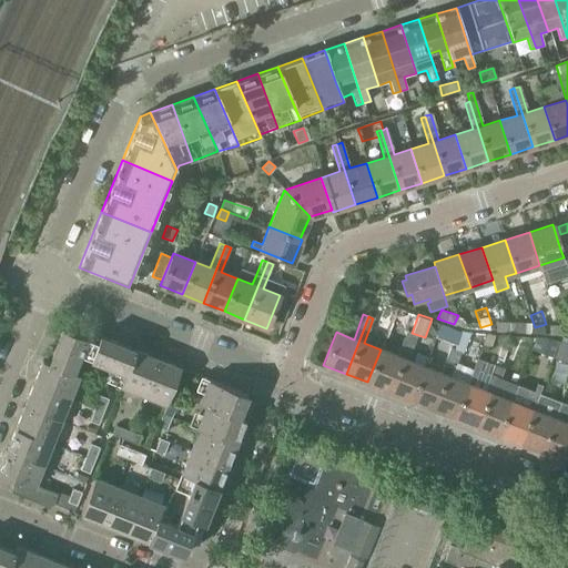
[(515,331),(515,322),(497,321),(496,331),(514,332),(515,331)]
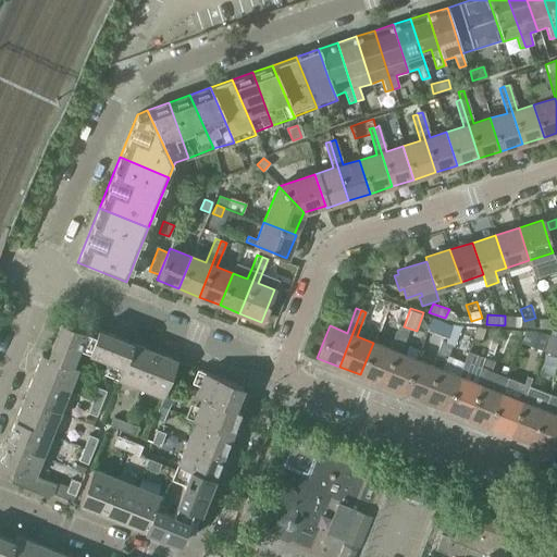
[(505,314),(505,316),(505,324),(514,325),(514,316),(505,314)]
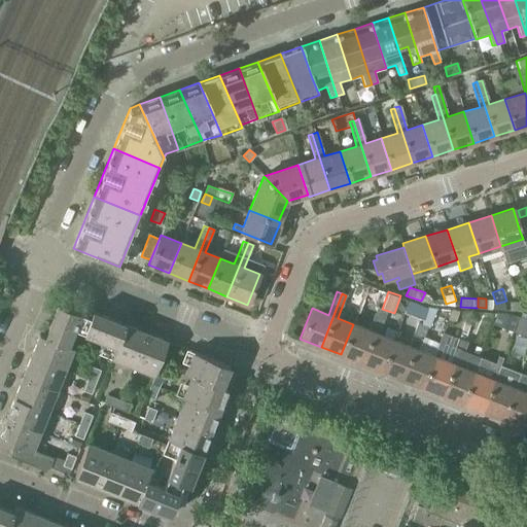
[(510,310),(518,311),(519,302),(510,301),(510,310)]
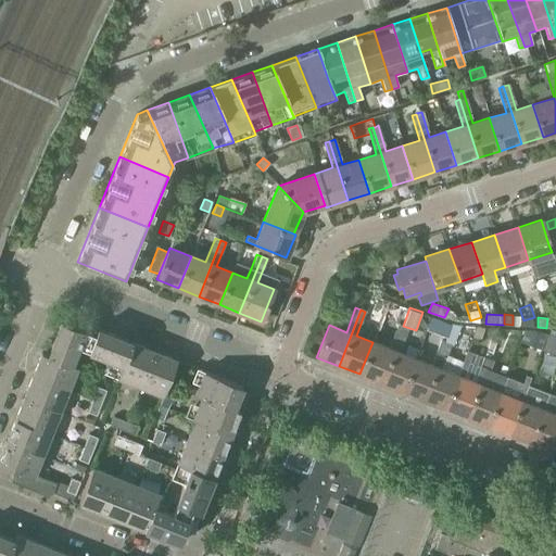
[(61,321),(47,355),(71,365),(77,348),(87,324),(84,323),(84,320),(77,318),(74,327),(61,321)]
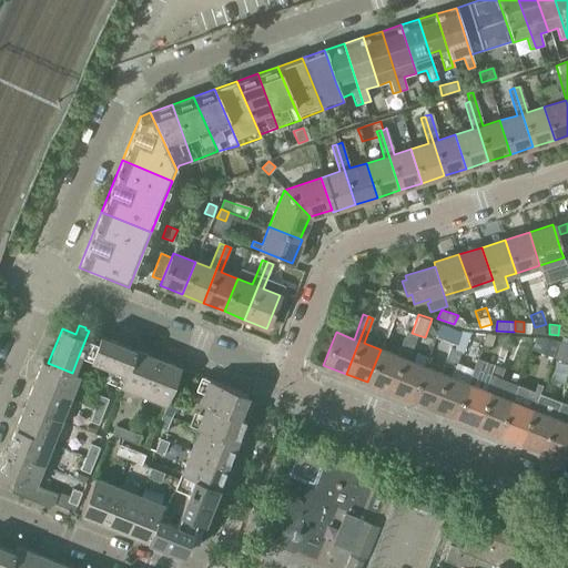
[(567,325),(559,325),(558,335),(567,335),(567,331),(567,325)]
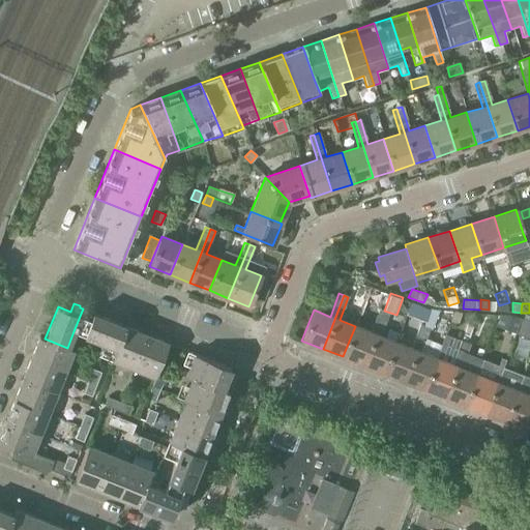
[(94,313),(83,308),(74,331),(102,343),(97,355),(112,360),(125,326),(93,314),(94,313)]
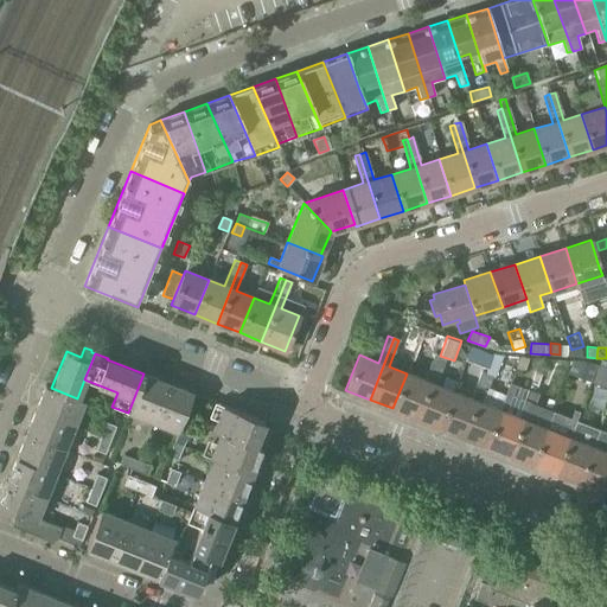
[(393,408),(415,417),(440,356),(434,353),(423,381),(407,374),(393,408)]
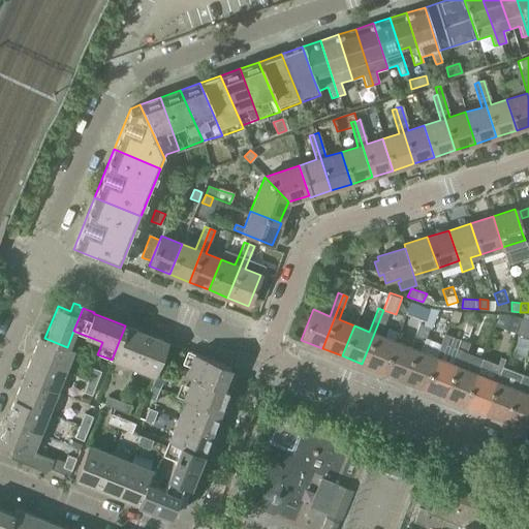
[(362,364),(383,372),(395,341),(378,335),(387,312),(383,310),(362,364)]
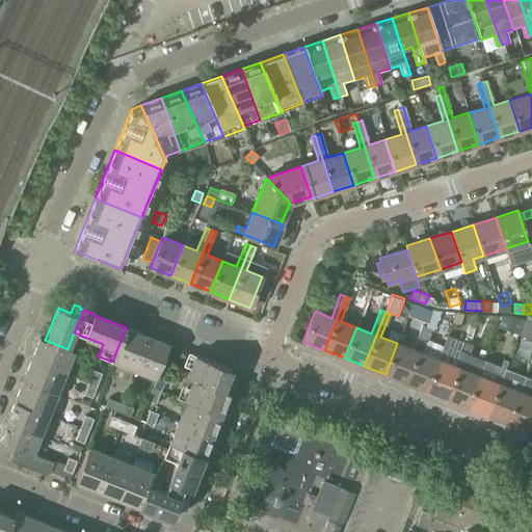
[(424,327),(426,328),(431,330),(433,330),(441,312),(431,312),(424,327)]
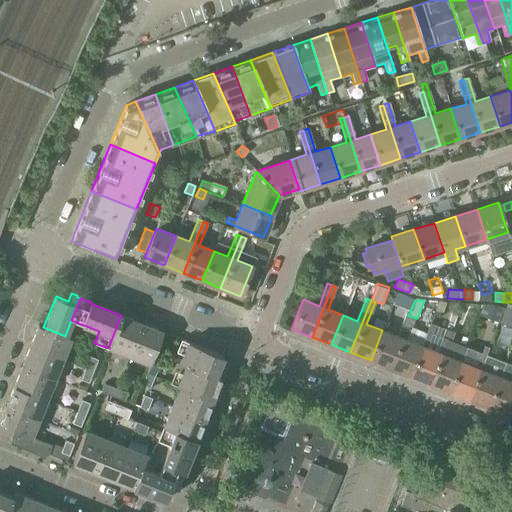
[(483,304),(482,305),(478,315),(497,322),(503,308),(493,305),(483,304)]
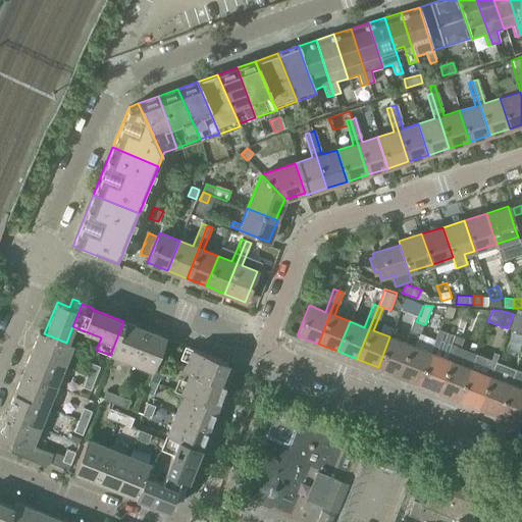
[(378,367),(398,374),(418,322),(416,321),(413,320),(405,343),(389,336),(378,367)]
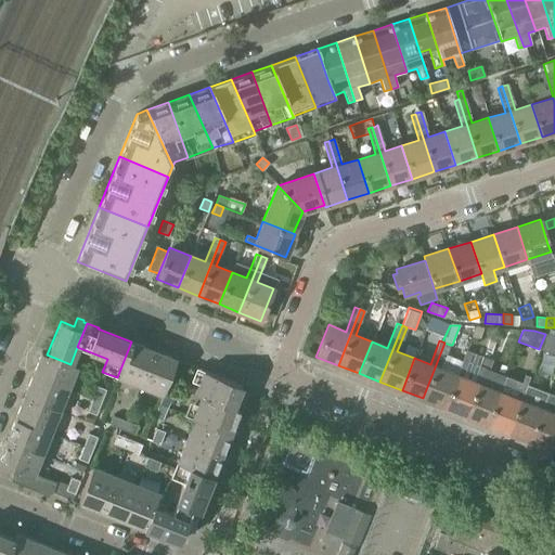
[(153,350),(131,341),(117,377),(140,386),(153,350)]
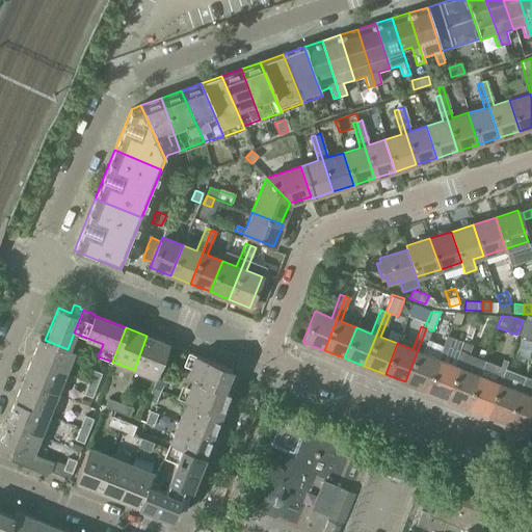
[(405,381),(426,391),(437,360),(422,353),(431,330),(426,328),(405,381)]
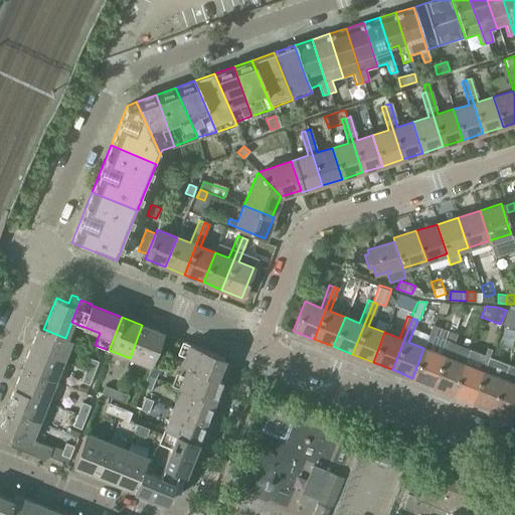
[(163,334),(142,325),(130,358),(151,366),(142,387),(150,390),(160,367),(152,364),(163,334)]
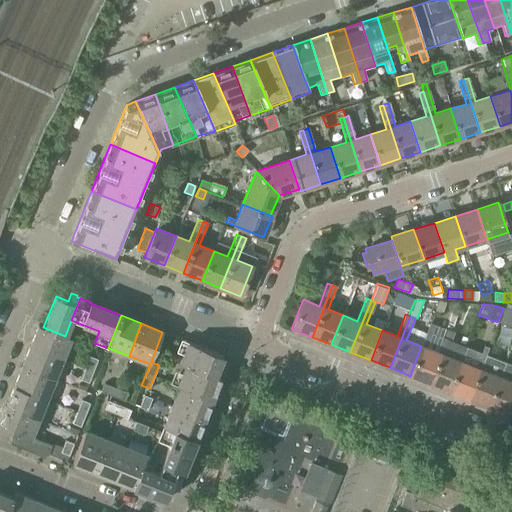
[(38,325),(30,345),(62,358),(71,338),(65,336),(43,327),(38,325)]
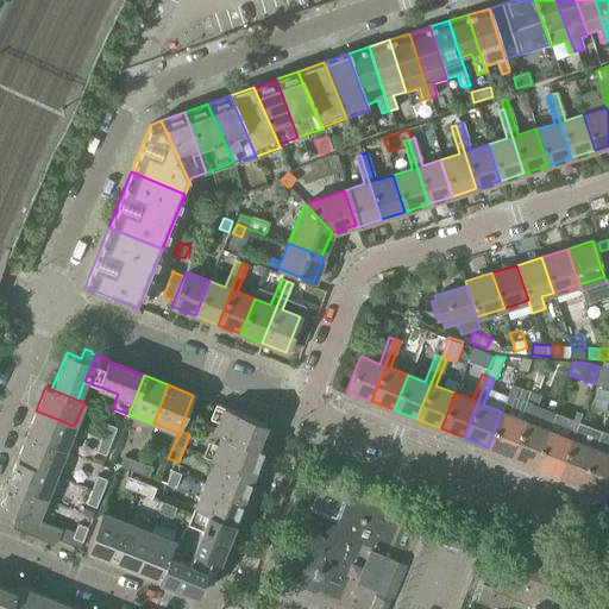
[(510,456),(534,395),(529,393),(519,419),(501,412),(488,447),(510,456)]
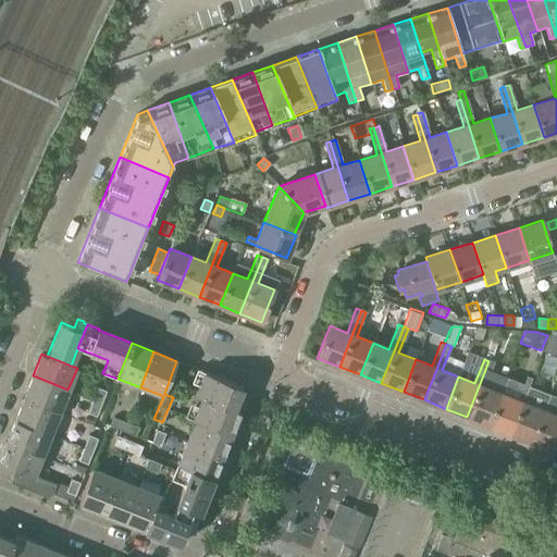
[(467,417),(487,425),(500,393),(484,386),(494,362),(489,361),(467,417)]
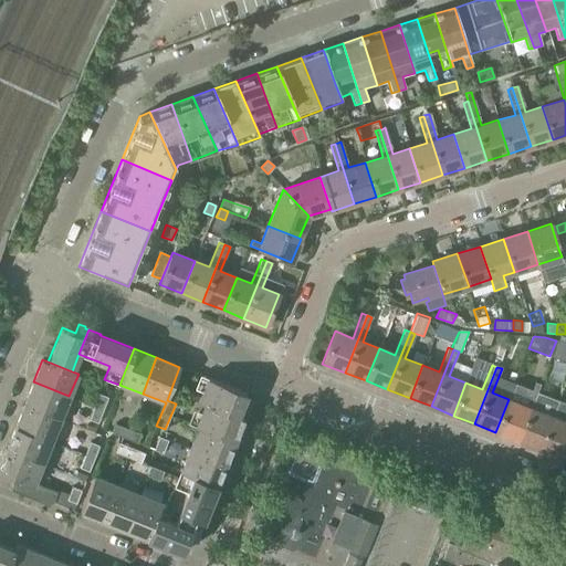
[(208,378),(201,396),(247,413),(250,405),(252,406),(254,398),(245,395),(245,394),(208,378)]
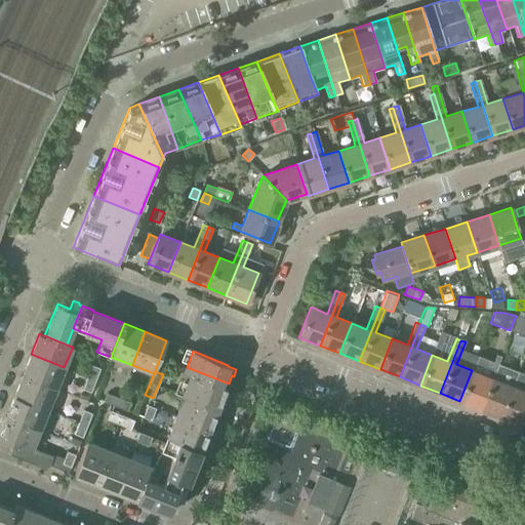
[(31,354),(23,375),(55,388),(64,367),(31,354)]
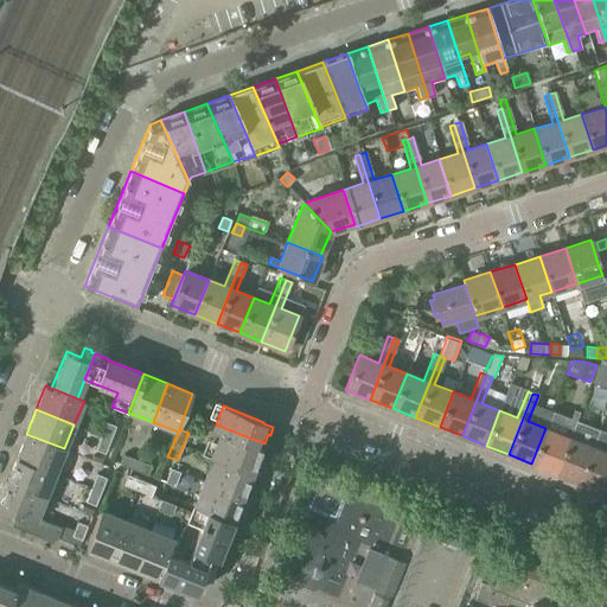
[(563,435),(545,428),(531,464),(555,473),(579,411),(574,409),(563,435)]
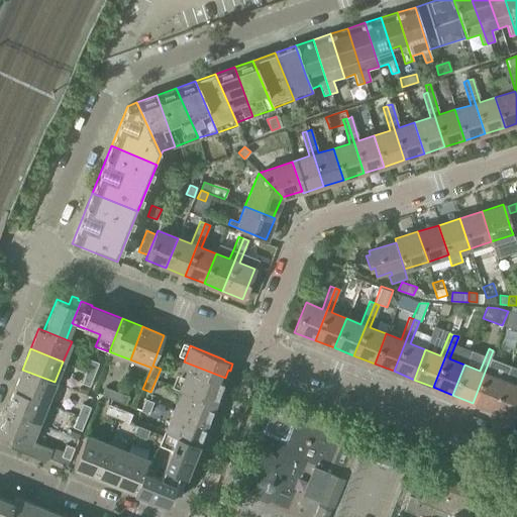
[(473,403),(493,410),(504,381),(489,375),(498,352),(493,350),(473,403)]
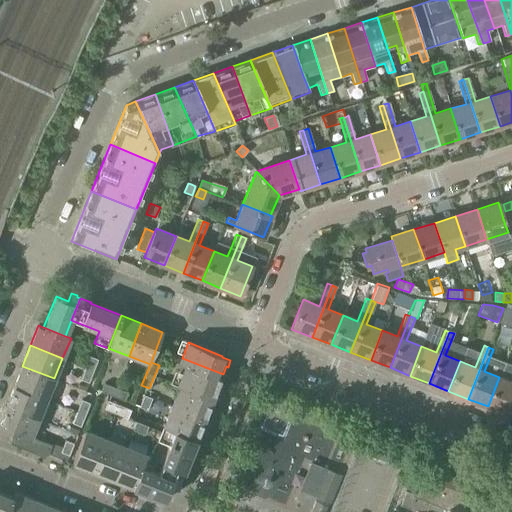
[(89,356),(85,368),(93,371),(98,359),(89,356)]
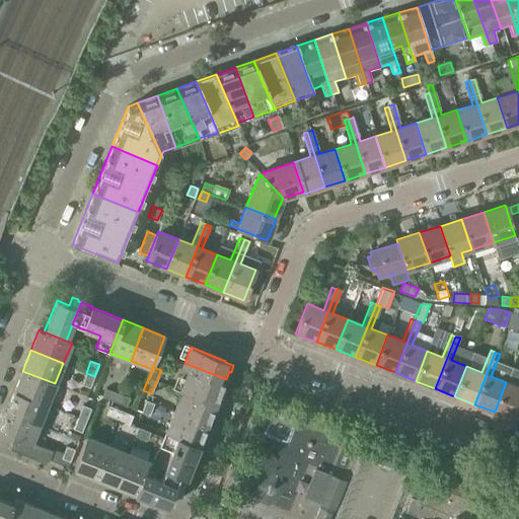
[(179,391),(181,392),(215,404),(222,385),(224,386),(226,379),(184,363),(181,368),(188,371),(179,391)]
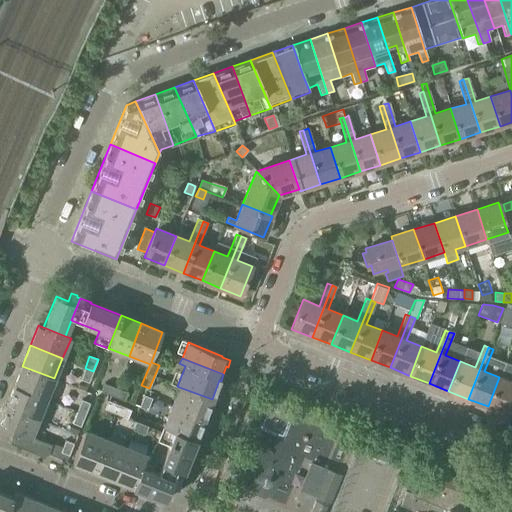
[(22,366),(14,386),(46,399),(54,378),(22,366)]
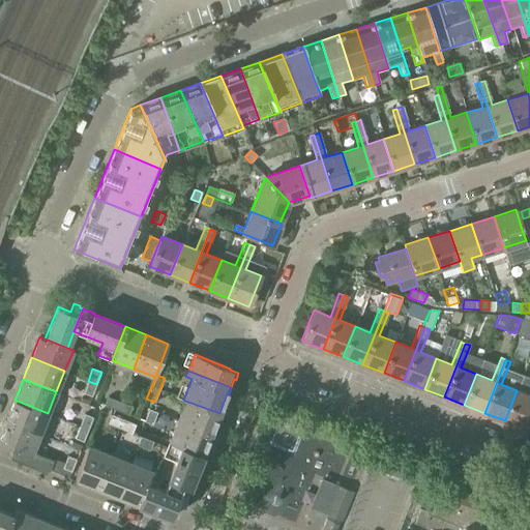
[(96,384),(88,381),(83,392),(91,396),(96,384)]
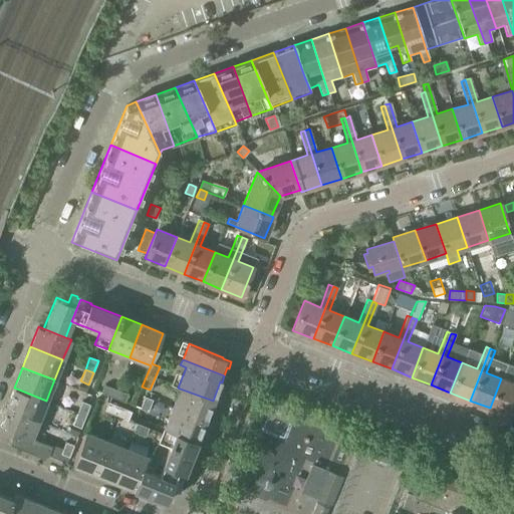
[(490,408),(509,416),(513,402),(513,382),(501,378),(490,408)]
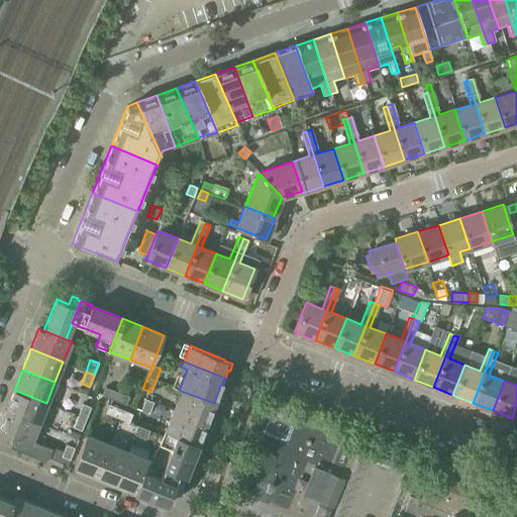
[(102,396),(113,400),(117,392),(105,387),(102,396)]
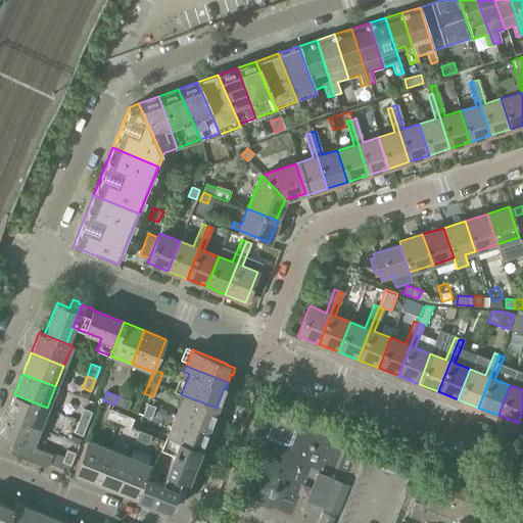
[(14,394),(5,416),(39,429),(47,408),(14,394)]
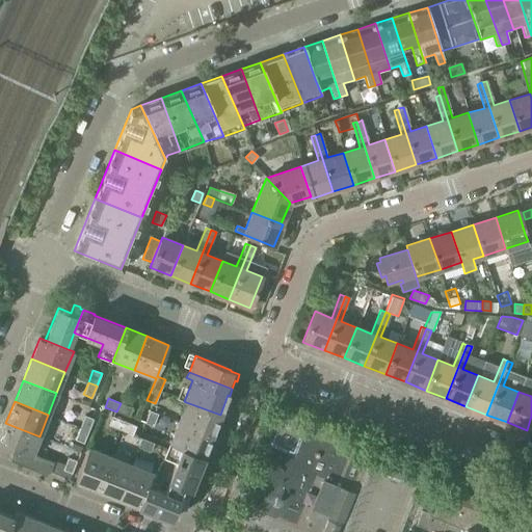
[(186,402),(178,423),(212,436),(220,415),(186,402)]
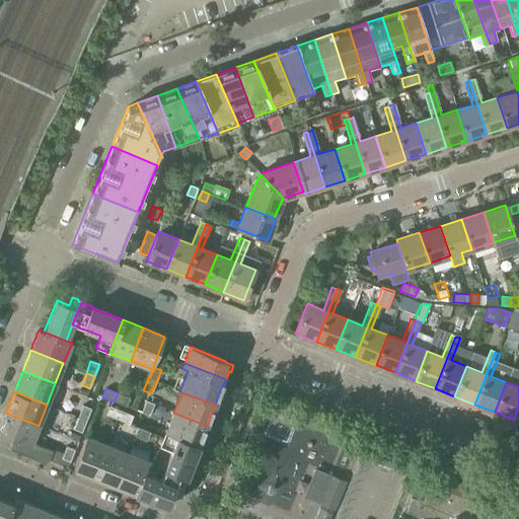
[(118,393),(114,401),(126,406),(130,398),(118,393)]
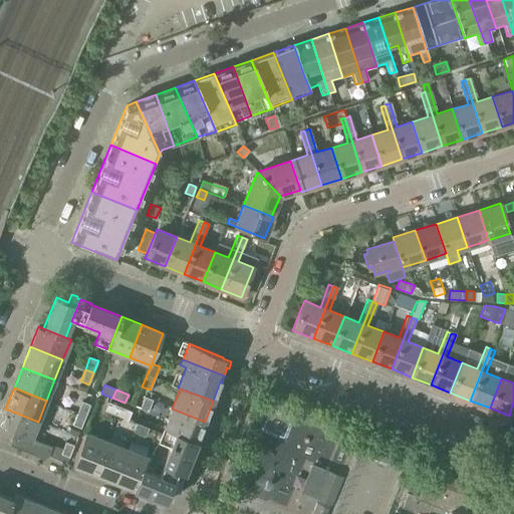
[(140,409),(148,412),(153,400),(145,397),(140,409)]
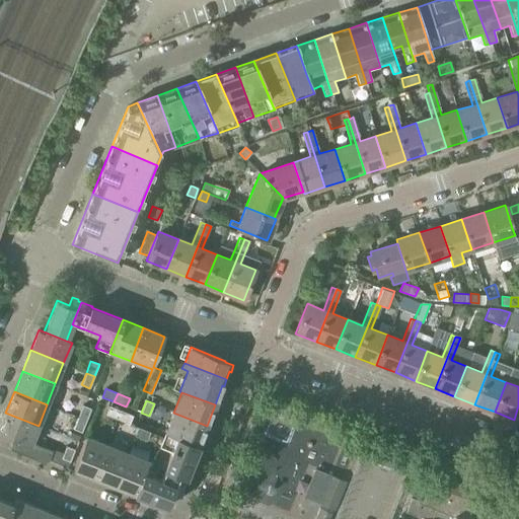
[(82,405),(78,417),(86,421),(91,409),(82,405)]
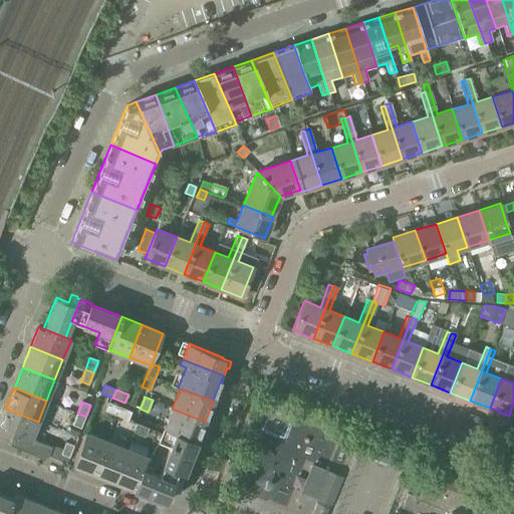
[(104,411),(116,416),(119,407),(107,403),(104,411)]
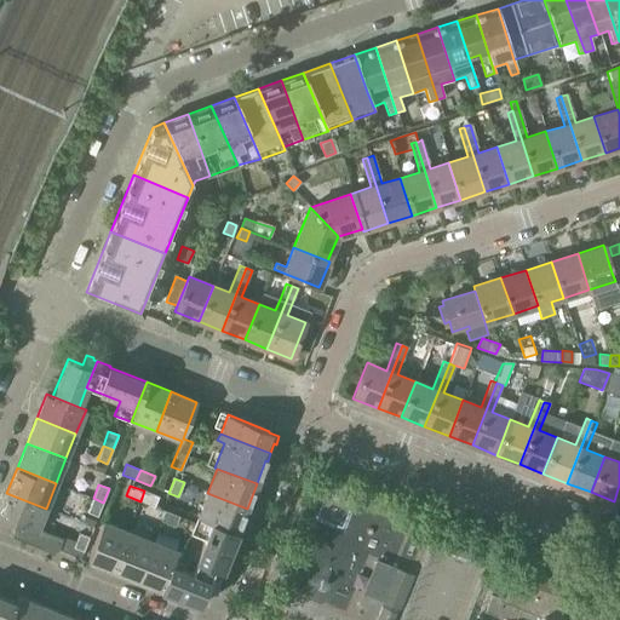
[(144,491),(141,501),(154,506),(159,497),(144,491)]
